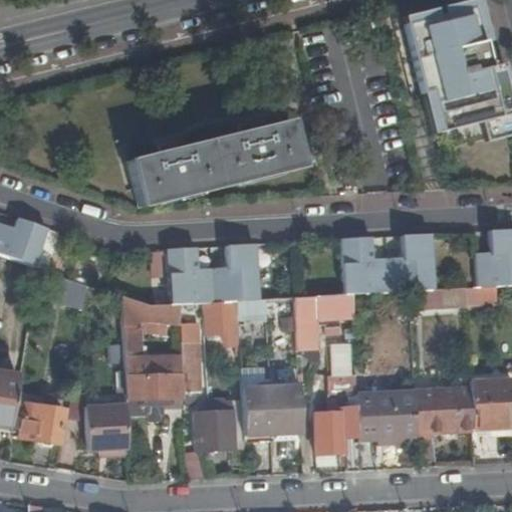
[(474,5),(479,27),(487,26),(480,0),(463,0),(442,5),(444,12),(474,5)]
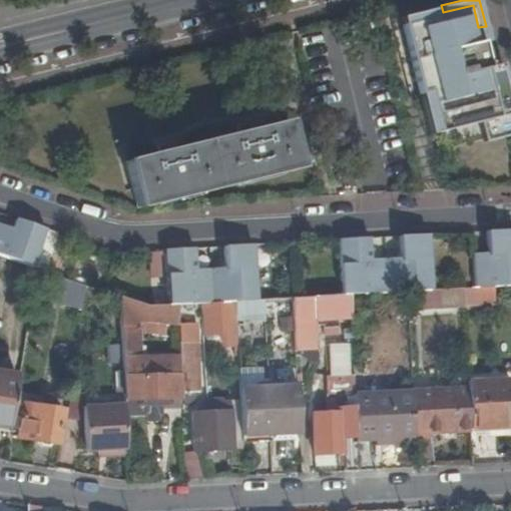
[(430,90),(440,130),(483,120),(487,138),(510,130),(510,85),(504,58),(486,62),(478,27),(473,5),(443,12),(421,17),(419,18),(422,32),(408,36),(421,92),(430,90)]
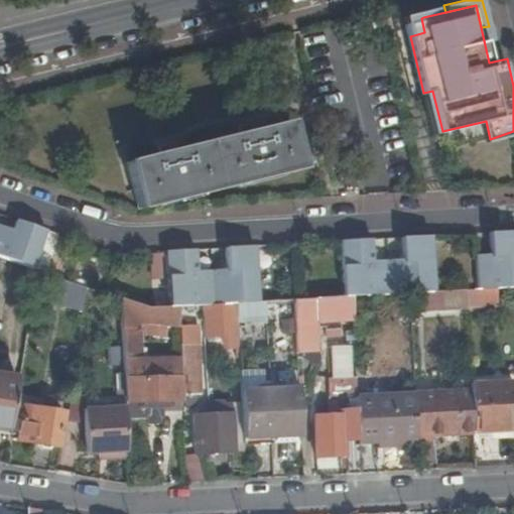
[(404,15),(410,36),(424,32),(421,18),(423,17),(421,11),(404,15)]
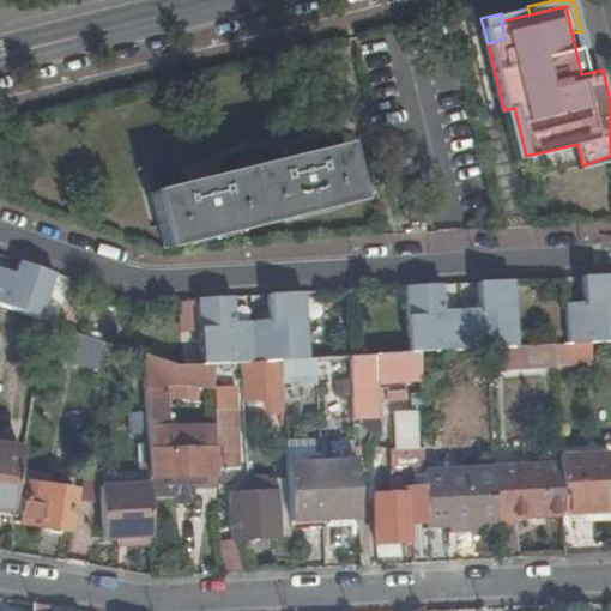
[(167,246),(360,198),(346,146),(153,193),(167,246)]
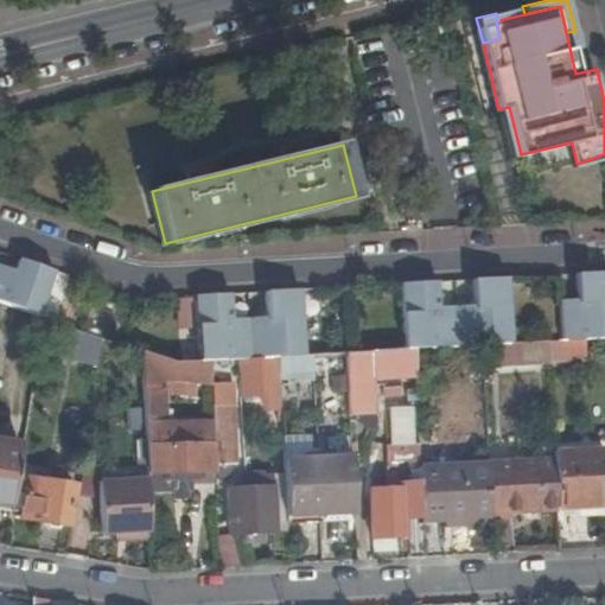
[(0,262),(0,298),(42,313),(56,269),(21,258),(18,268),(0,262)]
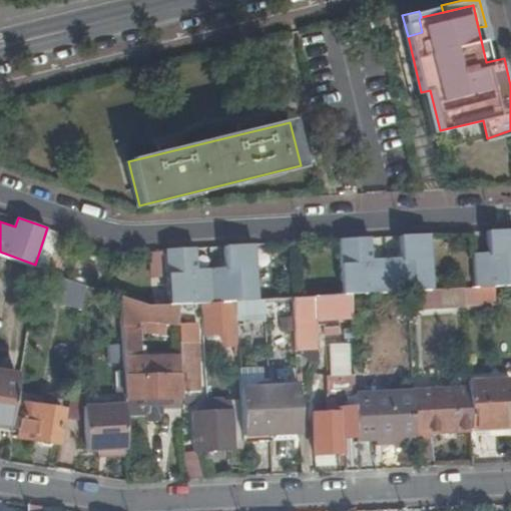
[(477,287),(510,285),(510,227),(489,229),(491,252),(475,253),(477,287)]
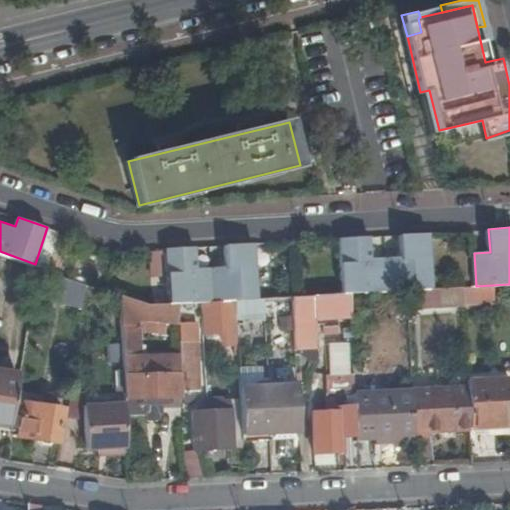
[(387,257),(389,291),(410,290),(433,289),(430,233),(401,235),(402,256),(387,257)]
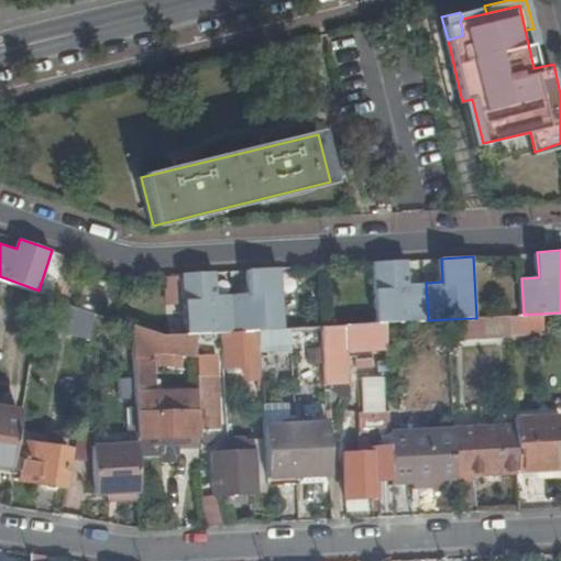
[(387,322),(428,320),(426,283),(409,284),(408,260),(375,262),(378,323),(387,322)]
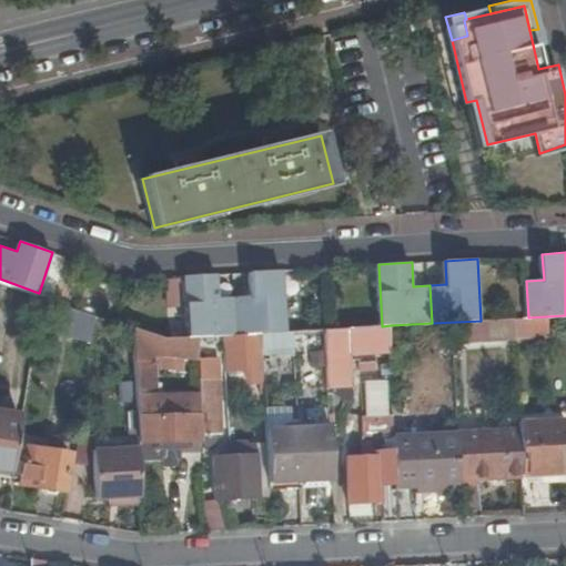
[(235,296),(238,334),(263,333),(268,333),(284,332),(287,332),(284,269),(251,271),(252,295),(235,296)]
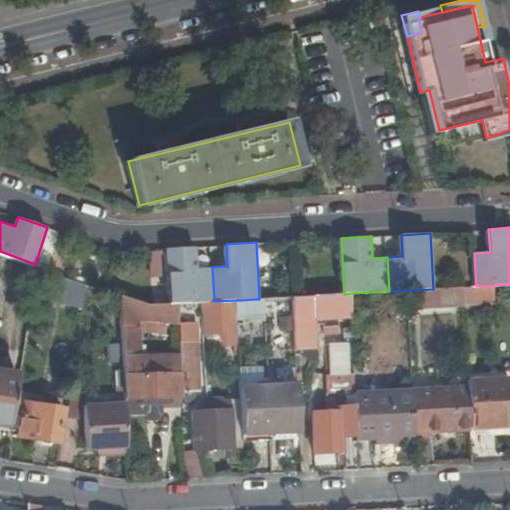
[(214,301),(212,267),(197,268),(196,246),(166,247),(169,304),(180,303),(204,302),(214,301)]
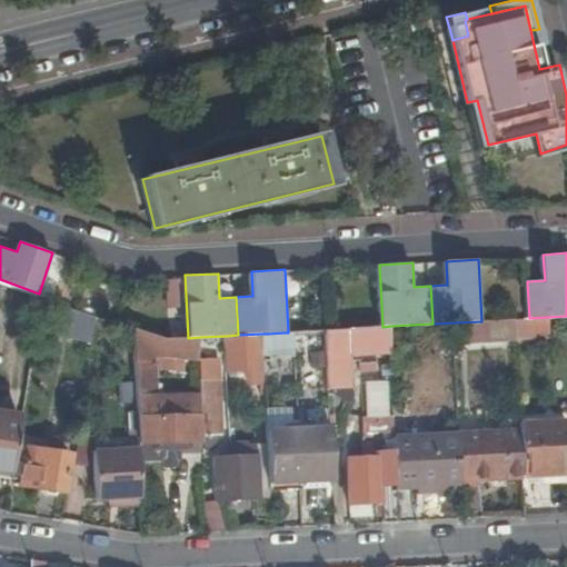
[(57,330),(89,340),(98,315),(65,305),(57,330)]
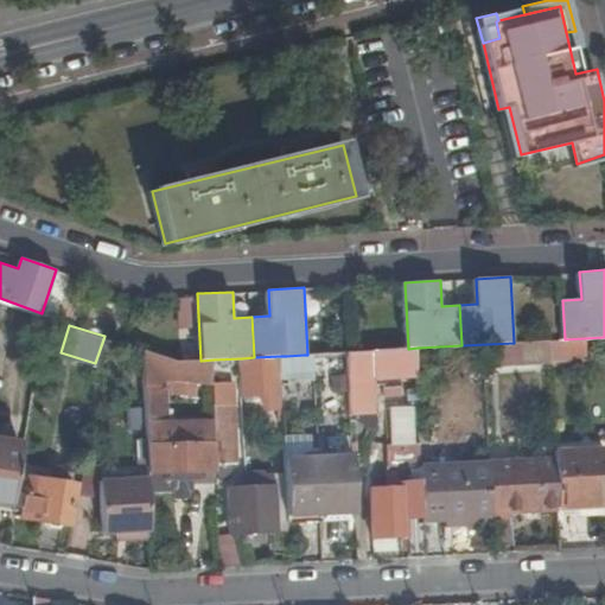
[(532,358),(554,358),(553,341),(530,342),(532,358)]
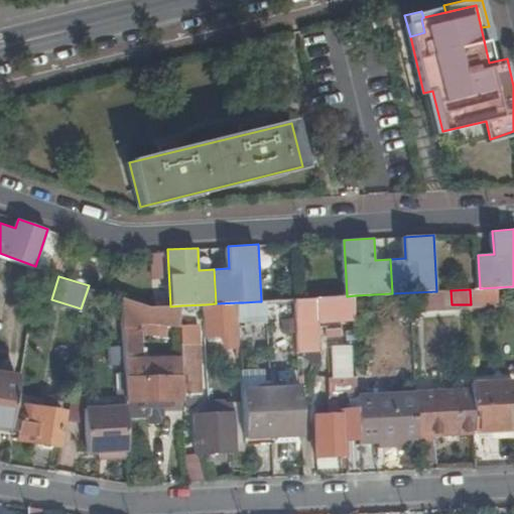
[(413,292),(413,307),(452,304),(451,290),(436,291),(413,292)]
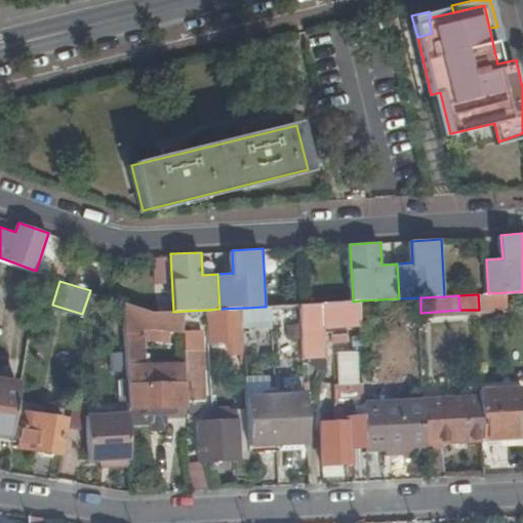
[(303,312),(306,357),(319,356),(319,369),(327,369),(325,325),(333,325),(334,340),(348,340),(347,324),(362,323),(361,300),(353,302),(303,305),(303,312)]
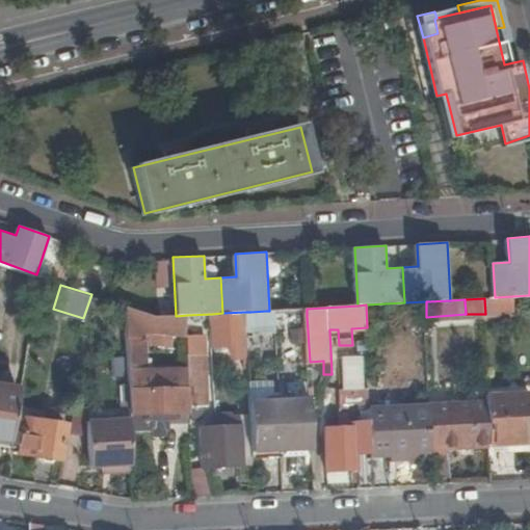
[(156,317),(128,307),(131,374),(133,413),(191,412),(189,370),(149,370),(147,332),(187,336),(187,319),(187,315),(176,316),(156,317)]
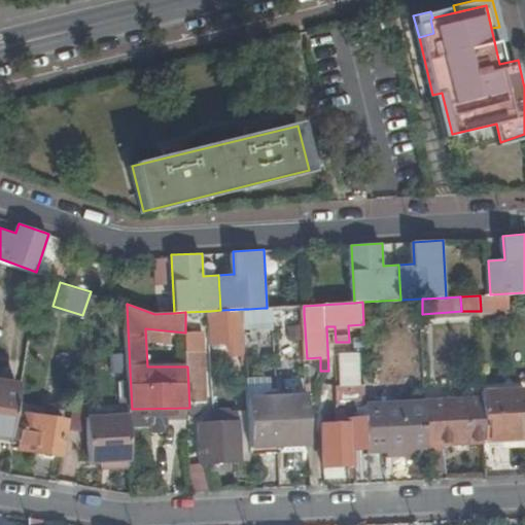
[(265,321),(264,308),(248,309),(249,321),(265,321)]
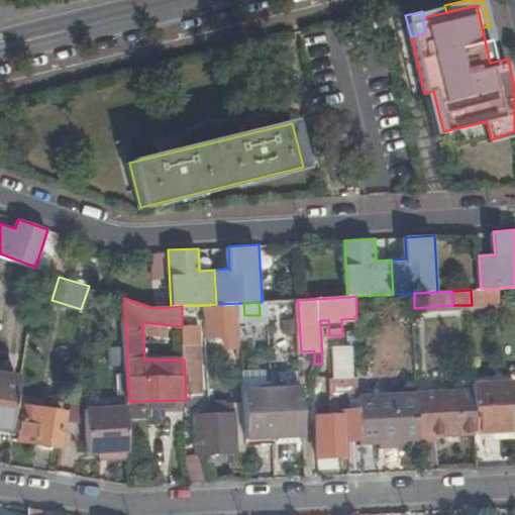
[(216,304),(206,305),(207,323),(216,323),(216,312),(224,312),(224,336),(229,336),(230,348),(241,347),(239,303),(216,304)]
